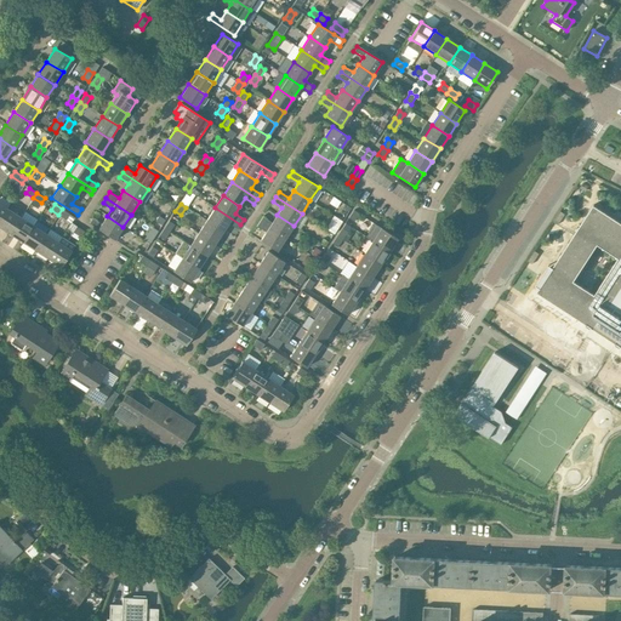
[(620,223),(620,222),(619,221),(619,222),(615,220),(616,218),(615,218),(614,218),(611,217),(611,216),(610,215),(609,216),(608,215),(608,214),(605,212),(604,212),(602,211),(602,210),(600,209),(600,210),(597,208),(598,208),(594,205),(590,212),(588,216),(587,215),(586,216),(587,217),(585,220),(584,221),(582,224),(581,224),(581,226),(580,224),(579,226),(580,227),(577,231),(576,229),(575,231),(576,231),(576,232),(576,233),(575,235),(574,235),(573,237),(574,238),(571,240),(570,241),(569,245),(568,244),(562,254),(563,254),(560,257),(559,258),(558,262),(557,261),(556,262),(557,263),(554,266),(553,267),(553,268),(551,272),(550,272),(548,271),(546,269),(542,275),(543,277),(546,278),(541,285),(540,288),(537,292),(539,292),(542,294),(541,295),(543,296),(543,295),(546,297),(547,298),(548,298),(551,300),(551,301),(556,303),(559,305),(558,306),(559,307),(560,306),(563,308),(564,309),(564,308),(568,311),(568,312),(571,314),(571,313),(575,315),(574,315),(575,317),(576,317),(579,318),(579,319),(580,320),(580,319),(584,322),(586,324),(586,325),(587,325),(591,328),(591,329),(592,329),(592,328),(593,329),(593,328),(597,330),(596,330),(599,332),(599,331),(602,334),(605,336),(605,335),(609,337),(608,339),(611,340),(615,341),(614,342),(615,343),(615,345),(616,345),(616,343),(620,346),(620,347),(620,348),(620,347),(620,223)]
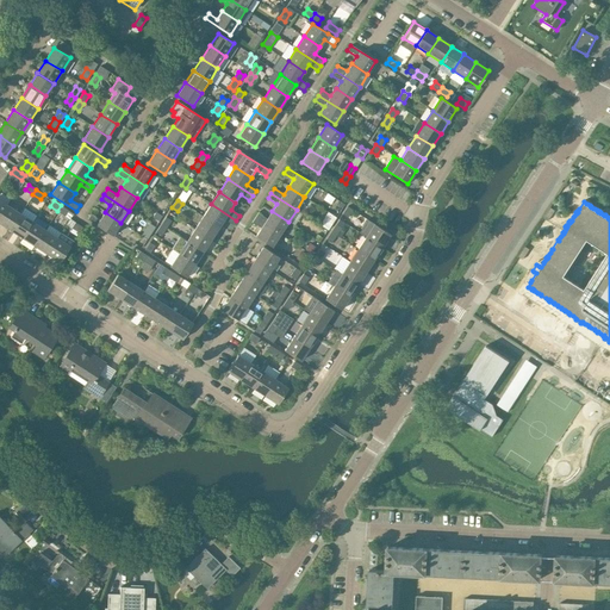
[(219,228),(224,219),(234,225),(236,221),(211,204),(203,217),(219,228)]
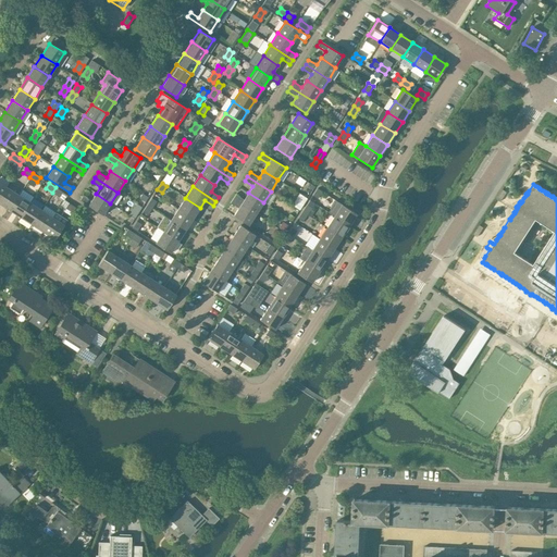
[(0,203),(9,210),(19,195),(8,187),(0,198),(0,203)]
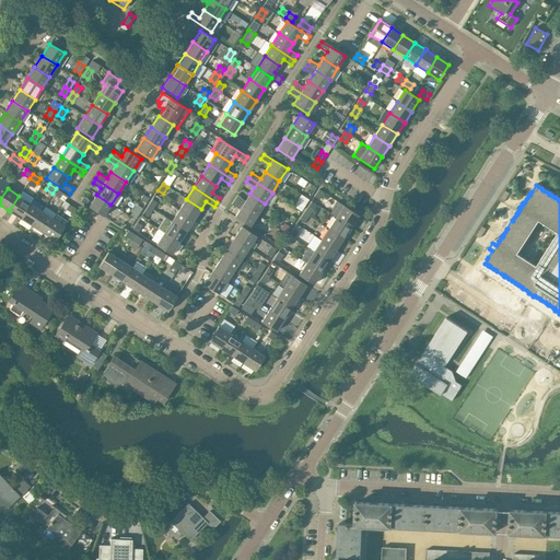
[(60,198),(63,193),(56,188),(53,194),(60,198)]
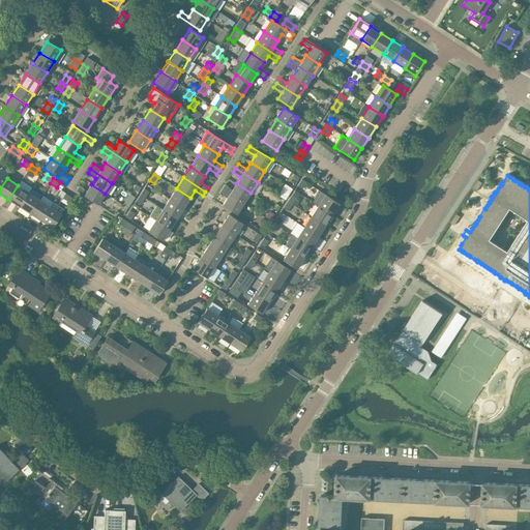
[(302,188),(306,182),(302,179),(298,185),(302,188)]
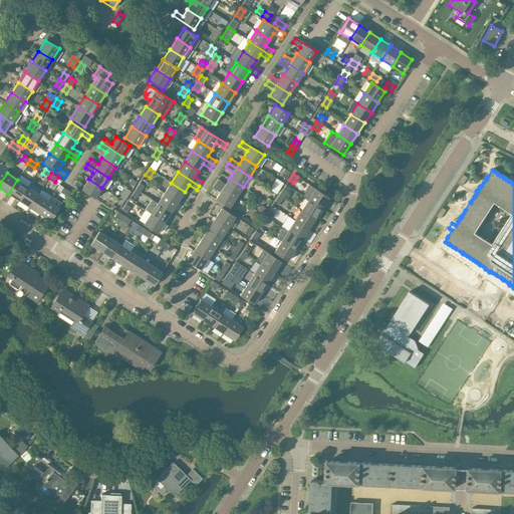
[(464,175),(459,184),(462,186),(468,178),(464,175)]
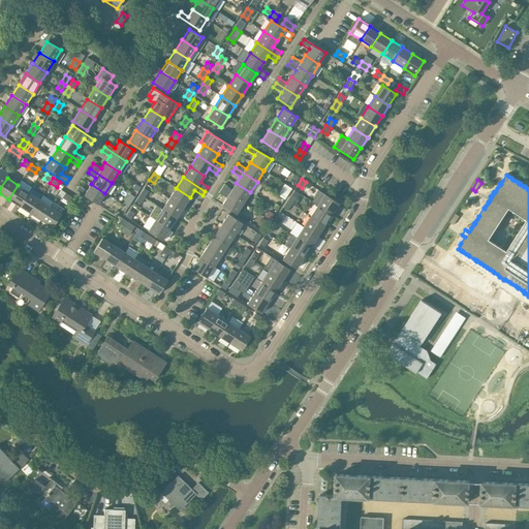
[(243,204),(250,192),(236,183),(231,189),(224,184),(221,189),(243,204)]
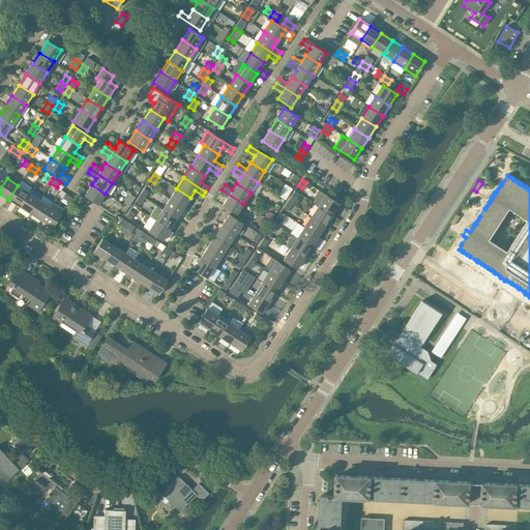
[(97,205),(105,194),(91,184),(87,190),(79,185),(76,190),(97,205)]
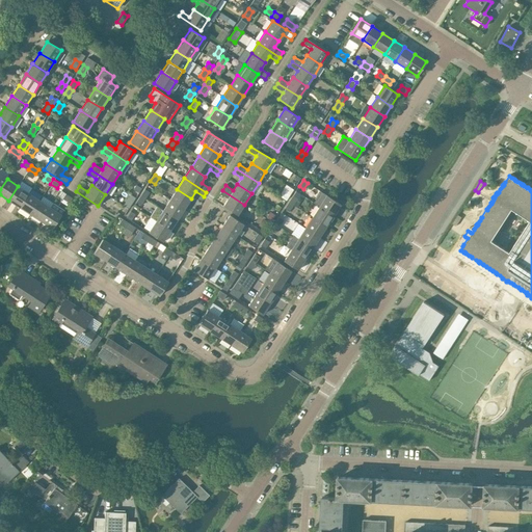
[(19,207),(28,193),(18,186),(8,201),(19,207)]
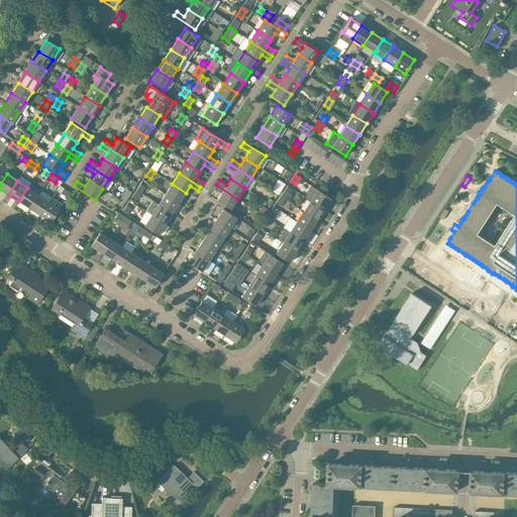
[(145,187),(140,184),(136,191),(140,194),(145,187)]
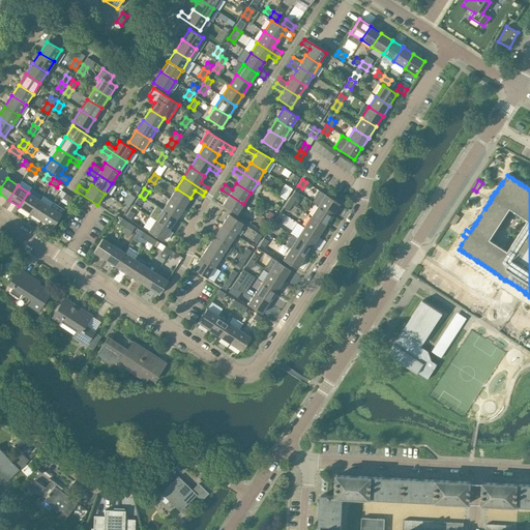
[(183,208),(190,198),(176,188),(169,200),(183,208)]
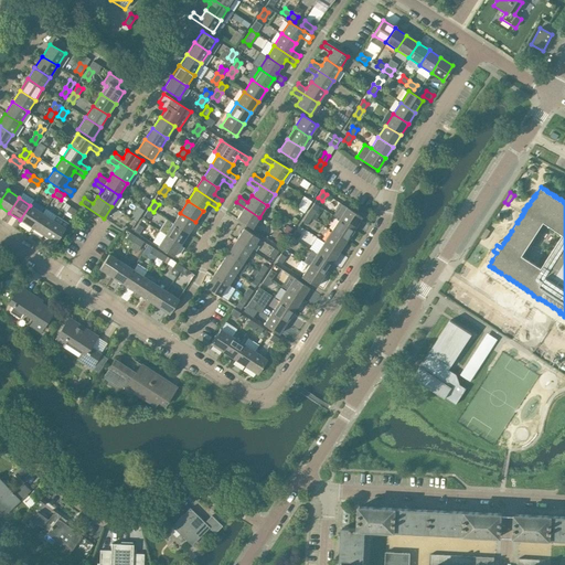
[(252,228),(259,217),(236,202),(233,206),(242,212),(237,219),(252,228)]
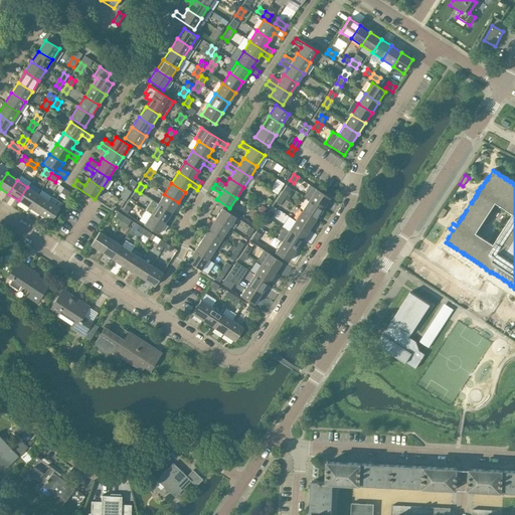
[(29,207),(38,194),(27,187),(18,200),(29,207)]
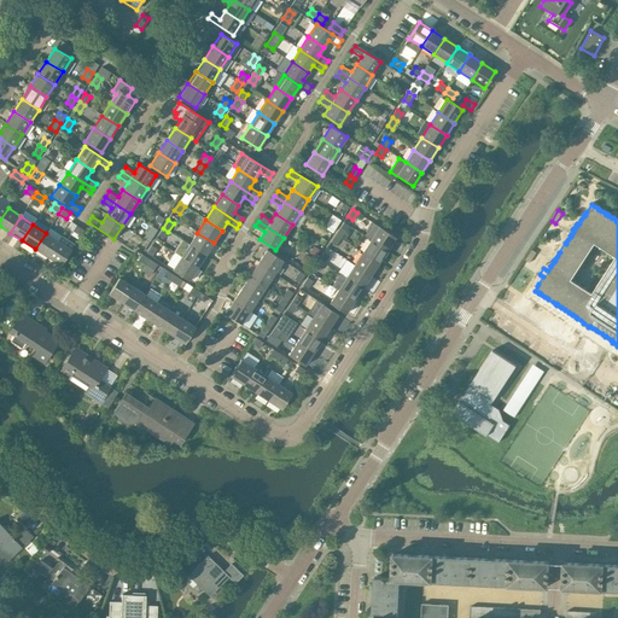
[(80,235),(83,231),(76,226),(73,231),(80,235)]
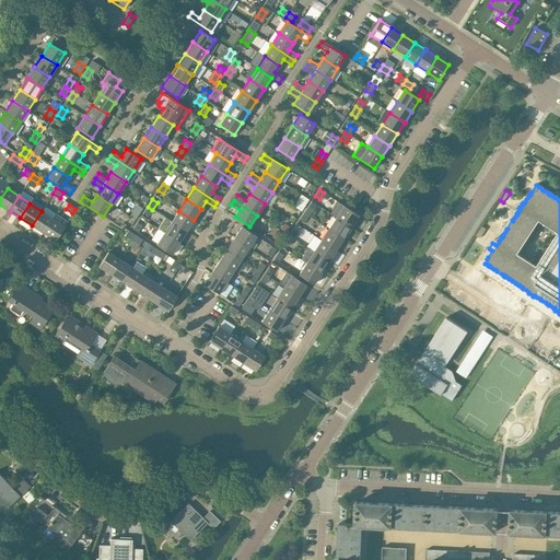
[(314,209),(308,206),(304,212),(308,216),(314,209)]
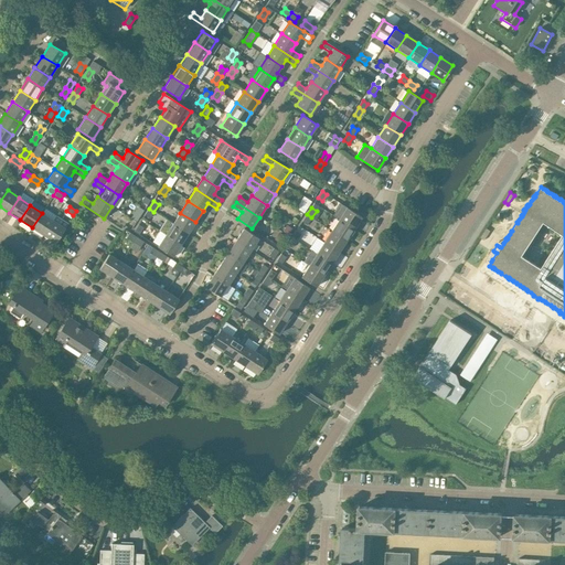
[(353,230),(361,217),(347,208),(339,220),(353,230)]
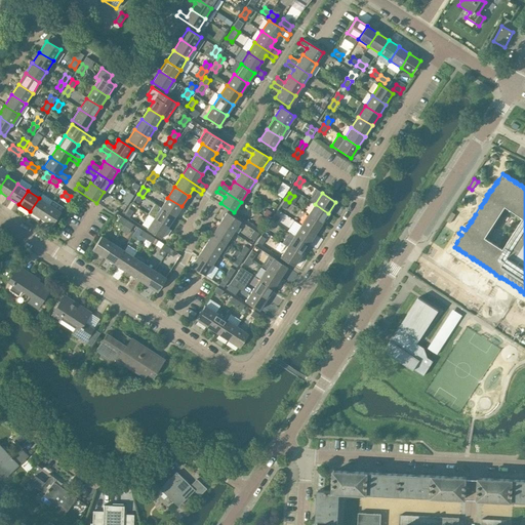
[(139,203),(143,197),(138,194),(134,200),(139,203)]
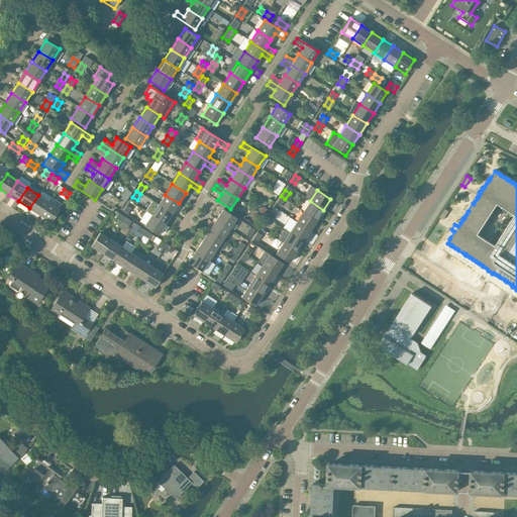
[(39,215),(48,201),(38,195),(29,208),(39,215)]
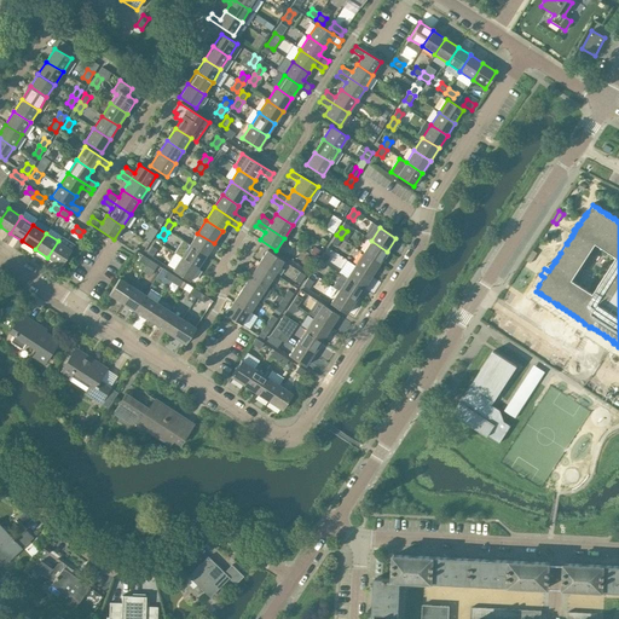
[(206,255),(214,243),(197,233),(189,246),(206,255)]
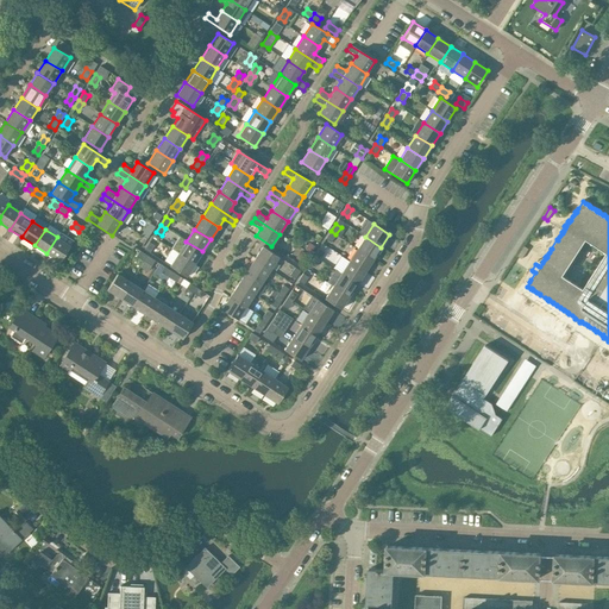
[(331,243),(336,234),(331,231),(326,239),(331,243)]
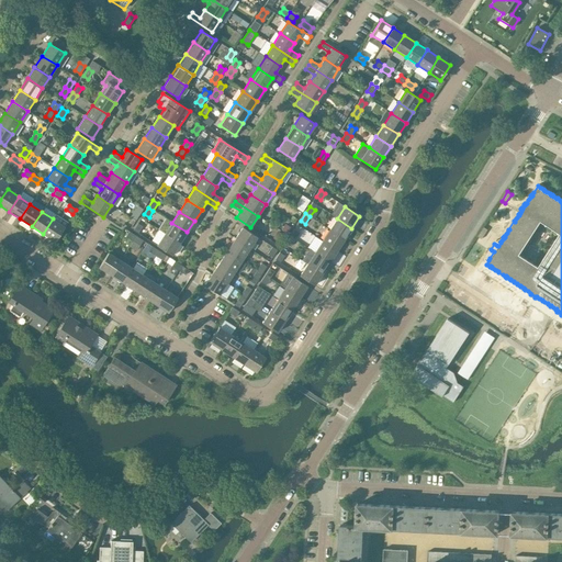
[(43,234),(55,242),(68,222),(56,214),(53,218),(43,234)]
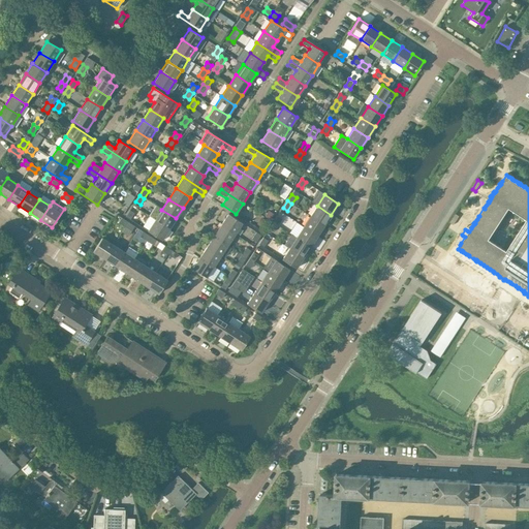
[(323,225),(331,215),(317,206),(310,217),(323,225)]
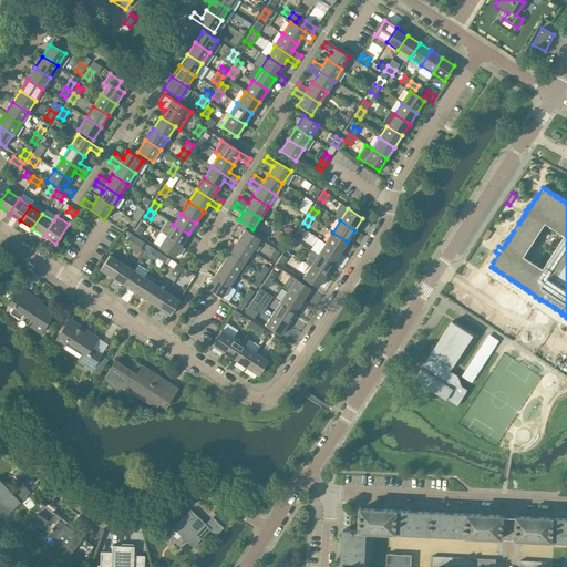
[(144,228),(138,225),(134,233),(140,236),(144,228)]
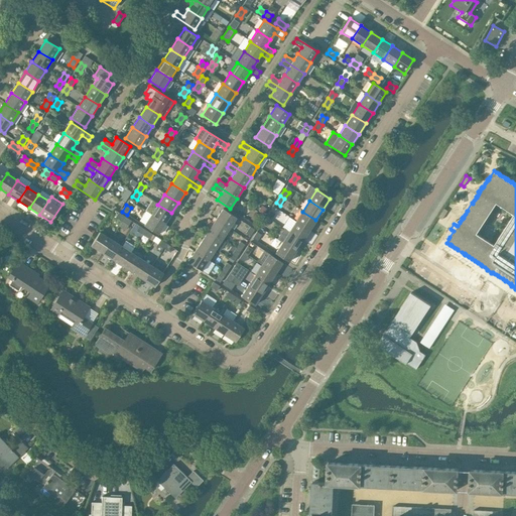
[(164,224),(171,213),(157,205),(151,215),(164,224)]
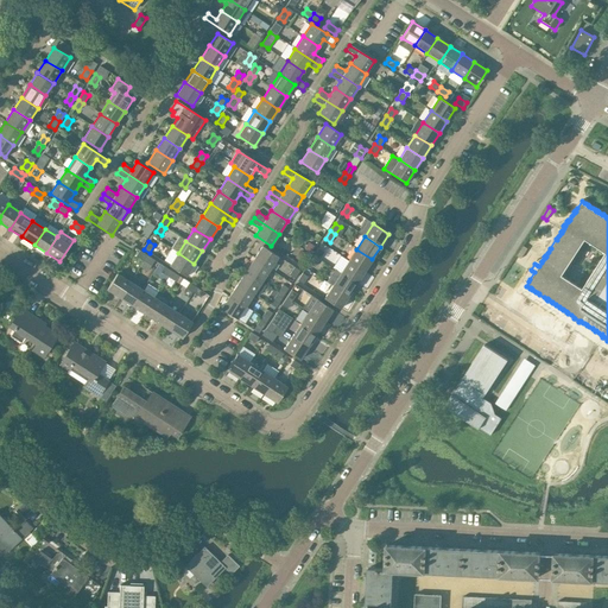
[(315,246),(309,242),(304,249),(310,253),(315,246)]
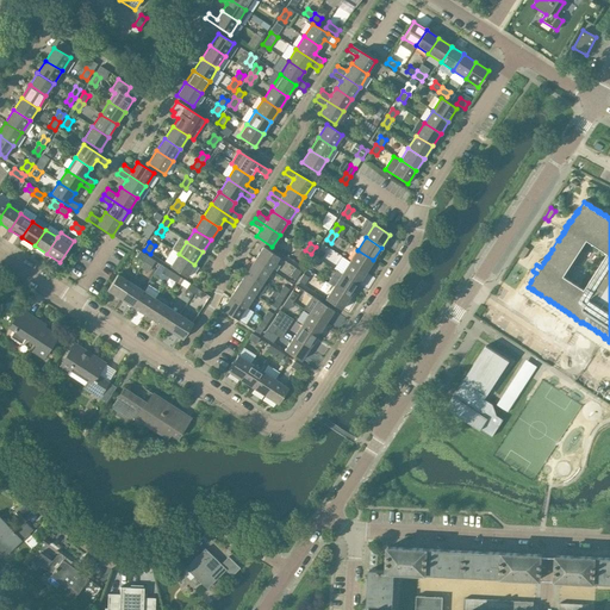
[(279,257),(263,247),(255,260),(271,271),(279,257)]
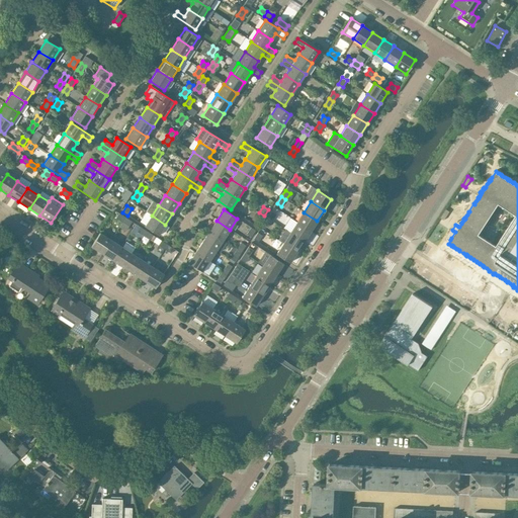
[(440,218),(440,219),(444,221),(449,211),(446,209),(440,218)]
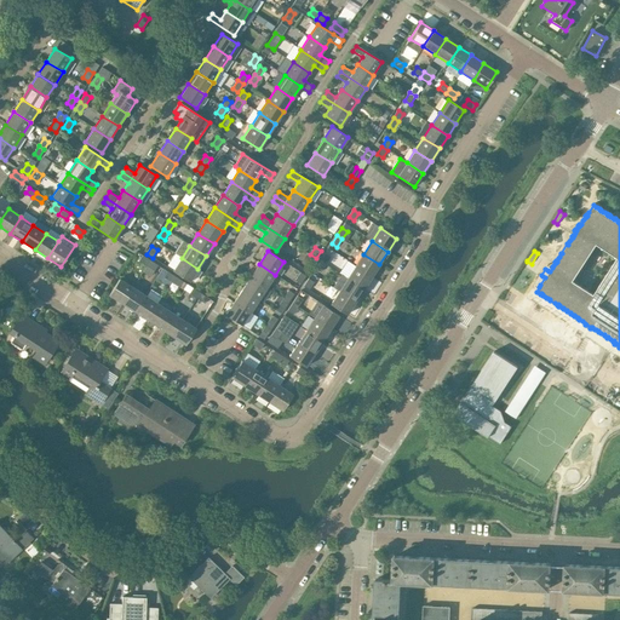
[(331,257),(325,253),(320,260),(326,264),(331,257)]
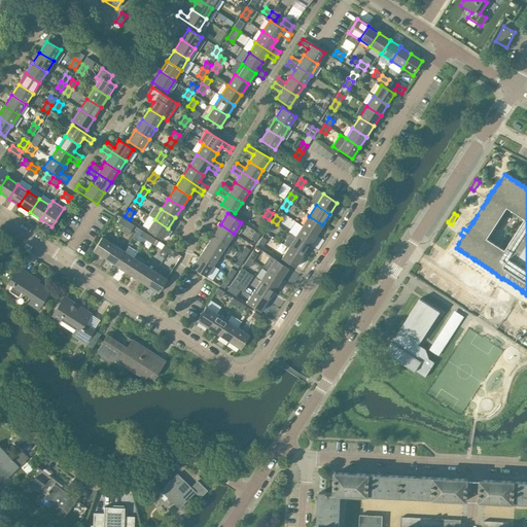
[(316,236),(322,224),(309,216),(302,226),(316,236)]
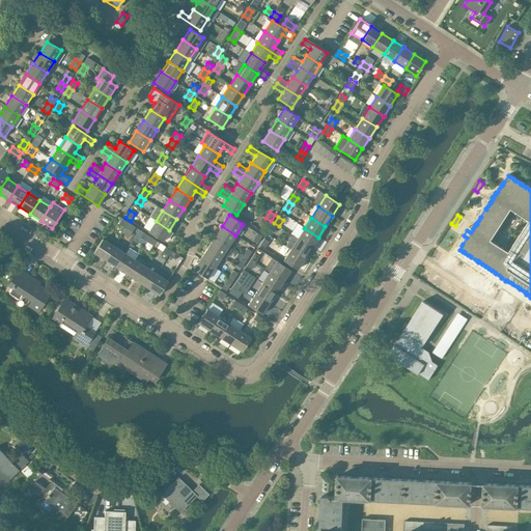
[(126,227),(129,223),(122,219),(119,223),(126,227)]
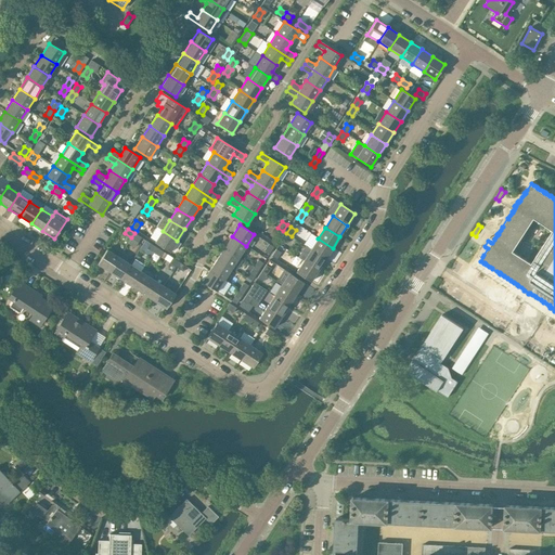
[(169,253),(177,241),(163,231),(155,243),(169,253)]
